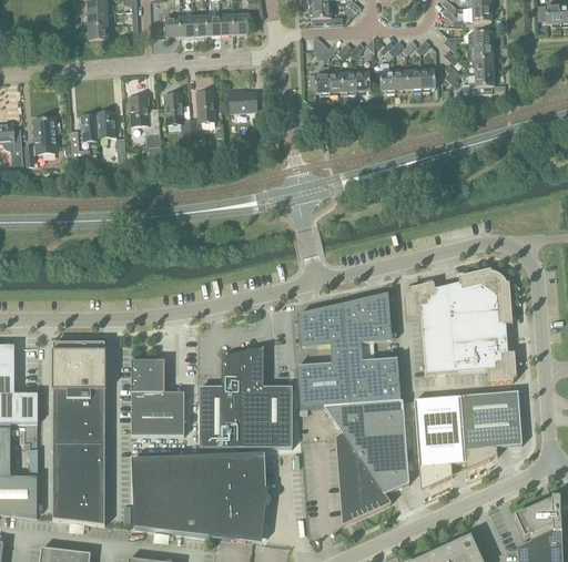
[(88,11),(107,10),(107,0),(88,0),(88,11)]
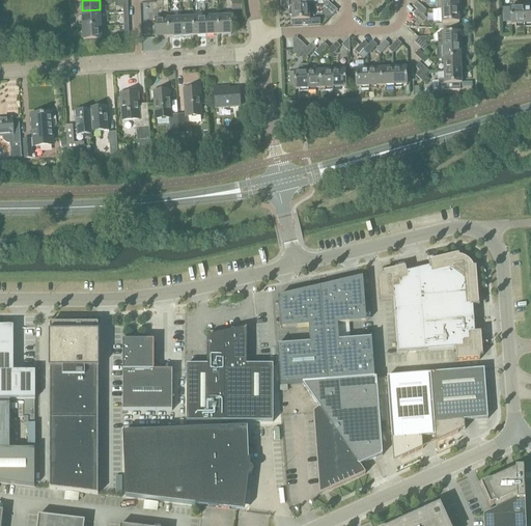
[(123,8),(128,8),(128,0),(115,0),(115,3),(122,2),(123,8)]
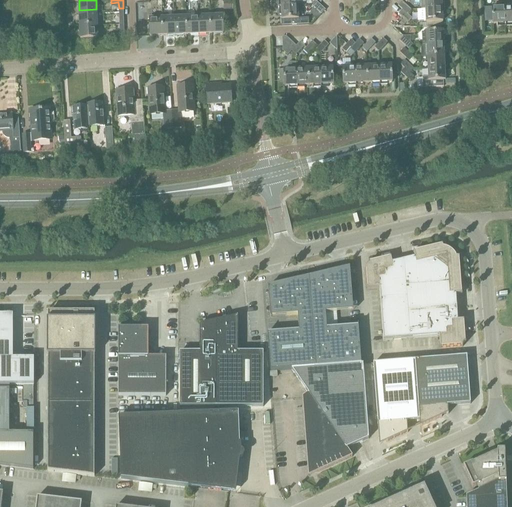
[(322,10),(325,6),(319,0),(313,0),(312,1),(322,10)]
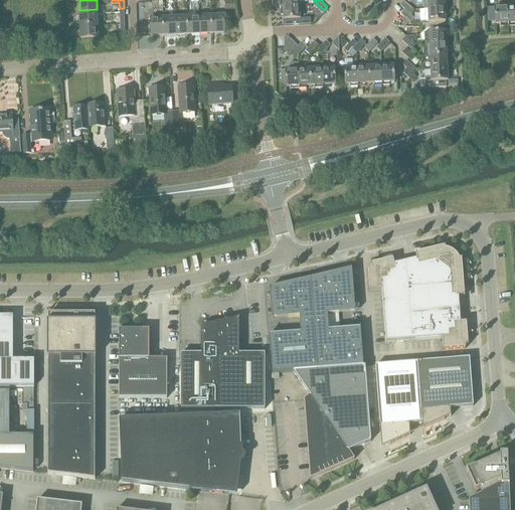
[(400,1),(404,5),(409,9),(413,5),(407,0),(401,0),(400,1)]
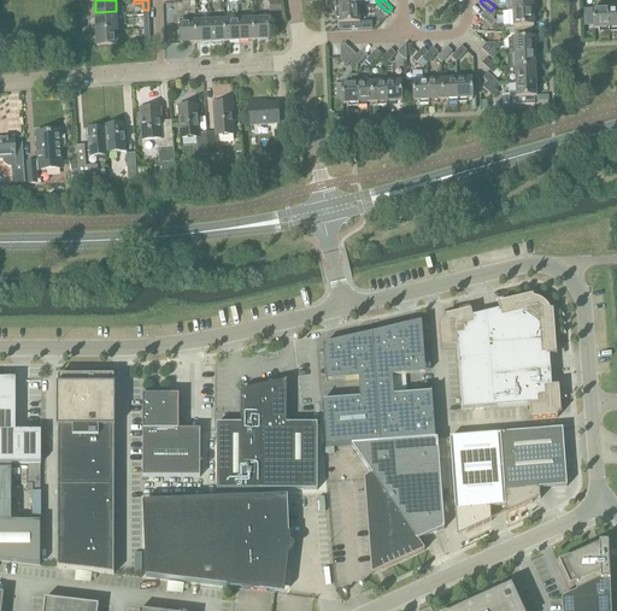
[(359,3),(339,4),(340,18),(360,18),(359,3)]
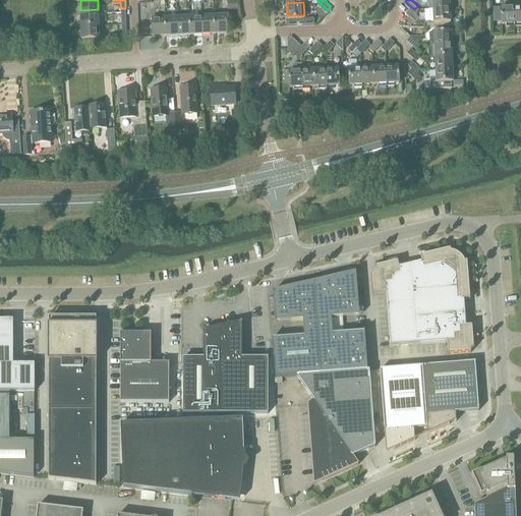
[(507,22),(514,21),(513,2),(501,3),(501,20),(507,20),(507,22)]
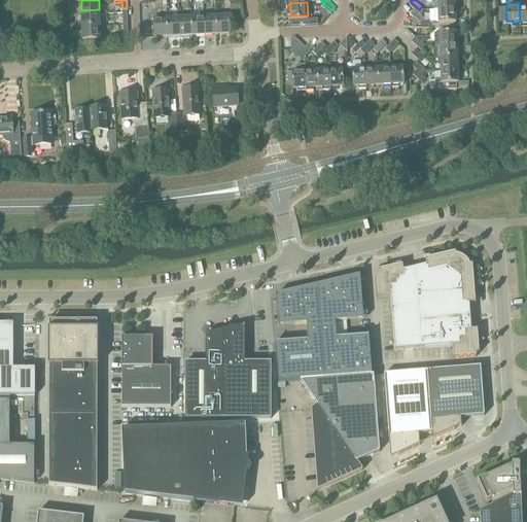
[(455,4),(437,5),(438,19),(456,18),(455,4)]
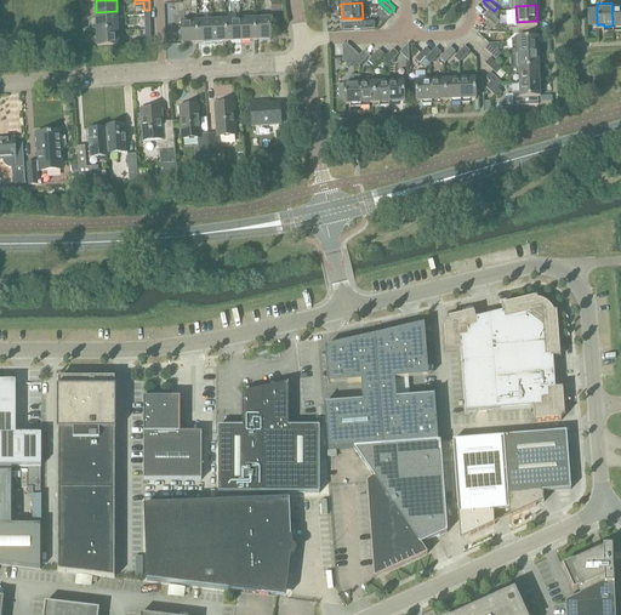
[(500,16),(494,11),(488,6),(483,11),(495,22),(500,16)]
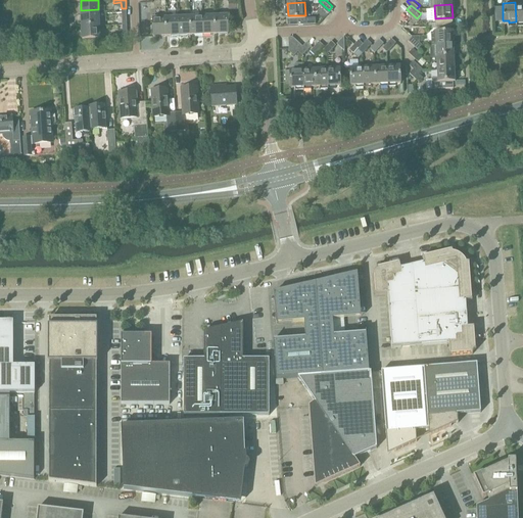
[(82,22),(99,21),(98,9),(81,10),(82,22)]
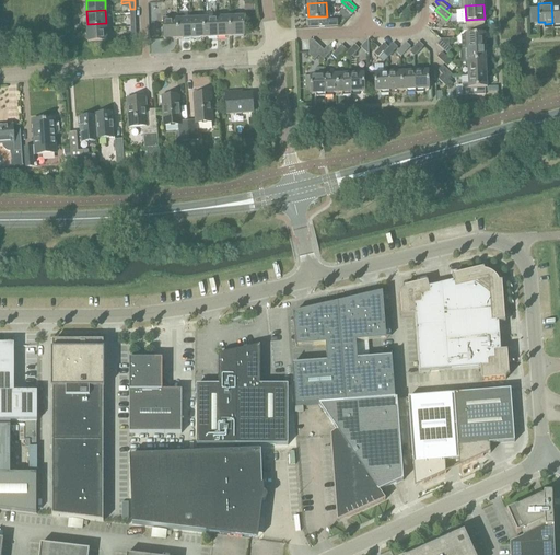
[(229,13),(230,32),(245,32),(244,12),(229,13)]
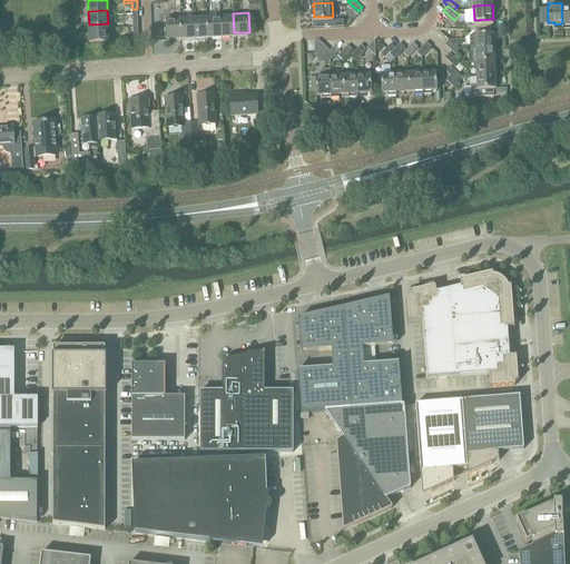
[(174,13),(166,15),(167,36),(180,35),(180,16),(174,16),(174,13)]
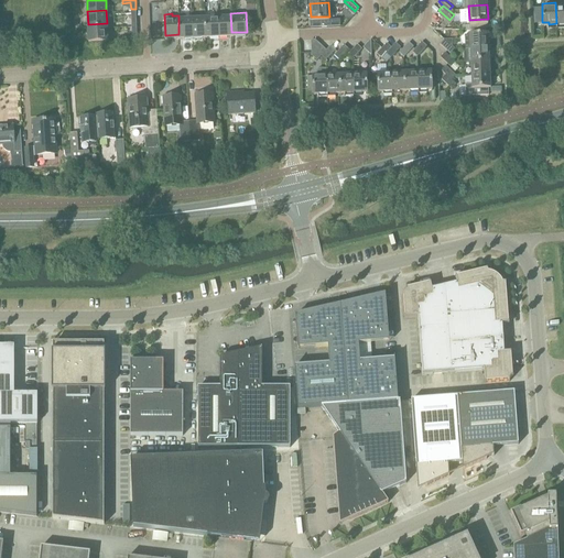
[(205,33),(218,33),(218,13),(205,14),(205,33)]
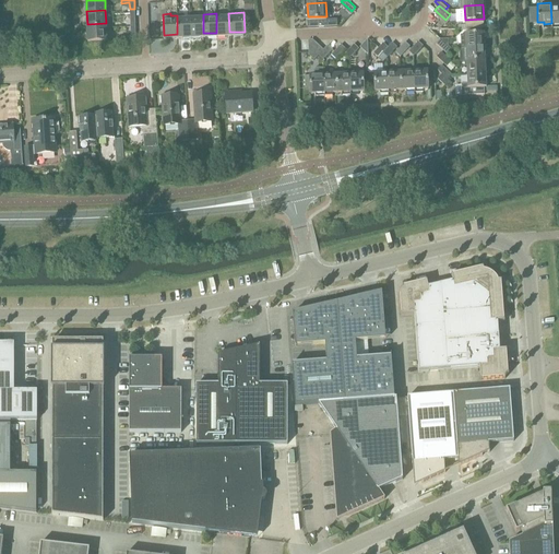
[(216,33),(229,32),(228,13),(216,13),(216,33)]
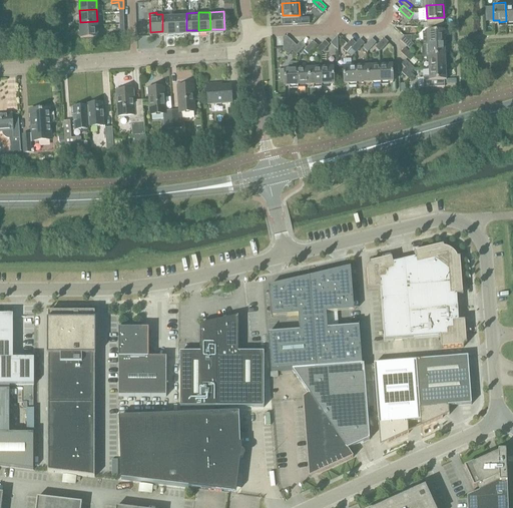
[(162,31),(174,31),(173,13),(162,14),(162,31)]
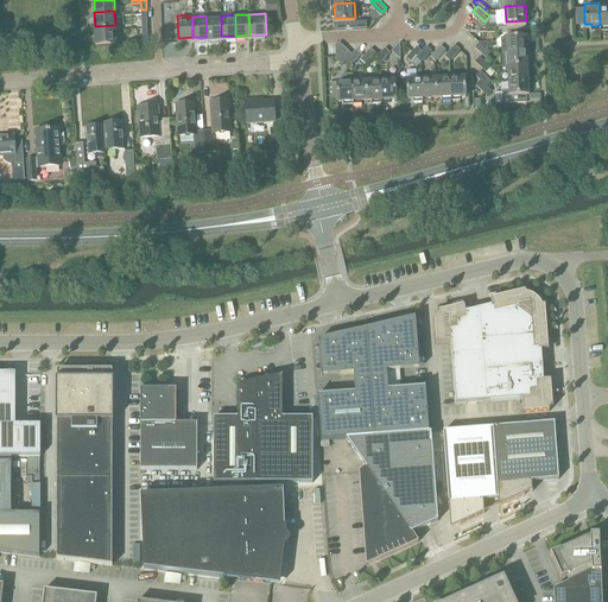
[(207,37),(221,36),(221,16),(206,16),(207,37)]
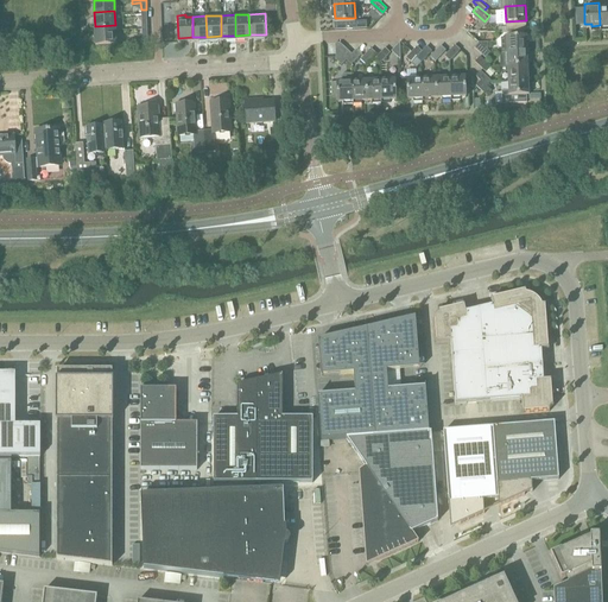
[(115,25),(95,26),(95,40),(115,40),(115,25)]
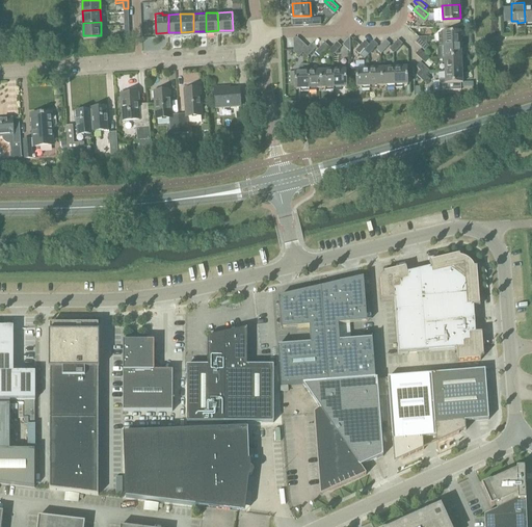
[(444,42),(461,41),(460,28),(443,28),(443,35),(436,35),(437,42),(444,42)]
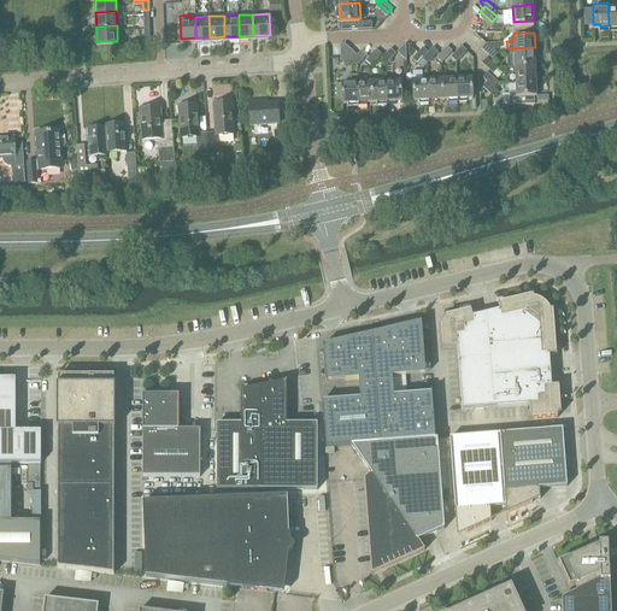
[(351,57),(357,51),(345,39),(340,39),(340,57),(346,62),(351,57)]
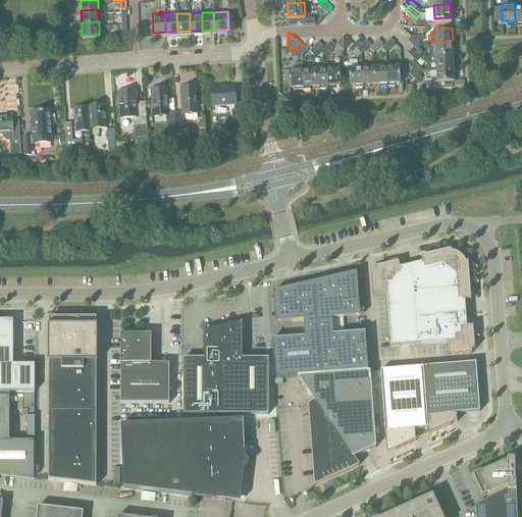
[(417,46),(420,42),(418,39),(418,33),(411,33),(407,37),(417,46)]
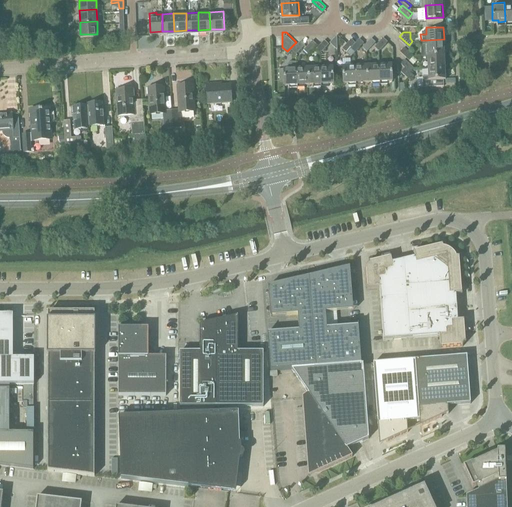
[(366,48),(375,39),(371,34),(362,44),(366,48)]
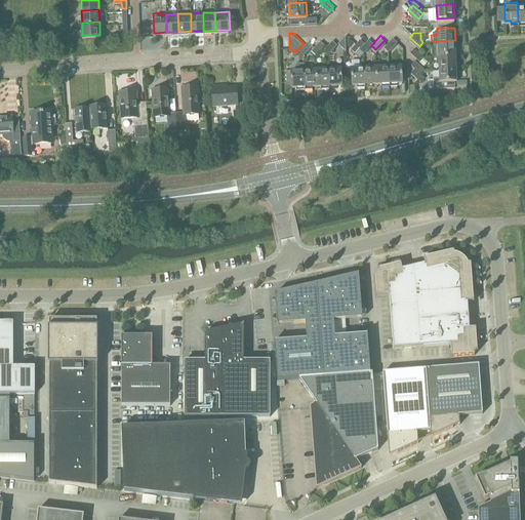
[(389,48),(397,39),(393,35),(384,44),(389,48)]
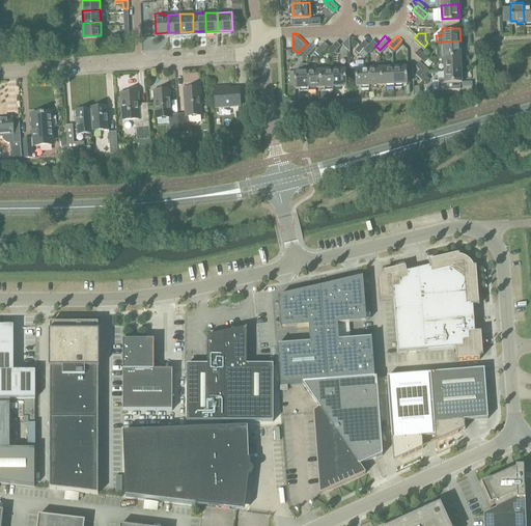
[(363,46),(368,40),(364,36),(355,47),(359,51),(363,46)]
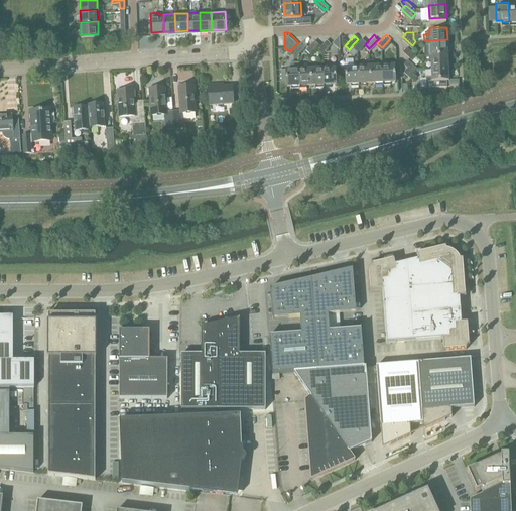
[(362,35),(358,39),(353,44),(357,48),(366,39),(362,35)]
